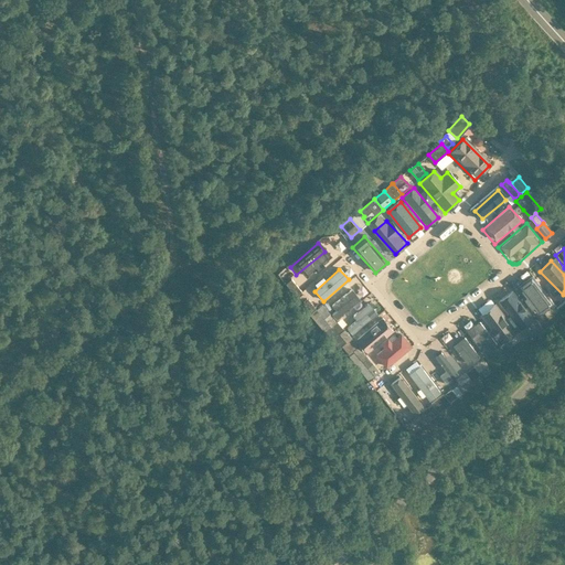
[(291,278),(286,284),(296,296),(301,291),(291,278)]
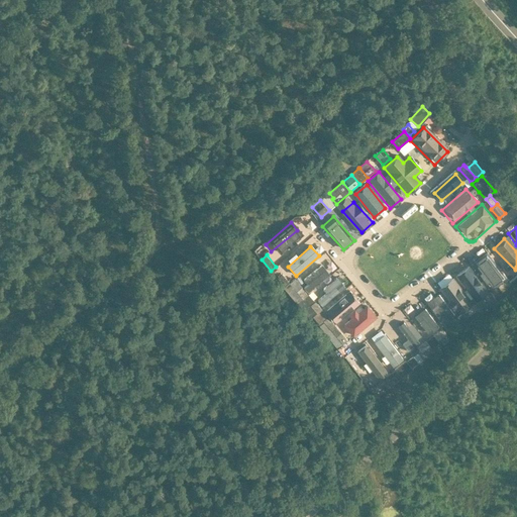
[(502,277),(487,257),(478,265),(493,284),(502,277)]
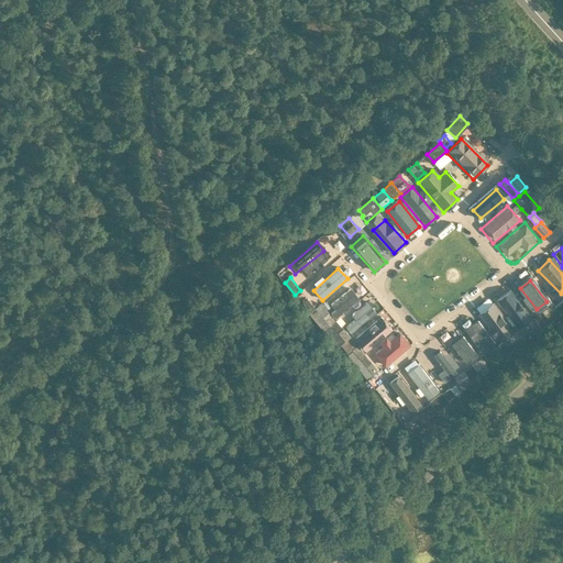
[(518,323),(531,312),(510,287),(497,299),(518,323)]
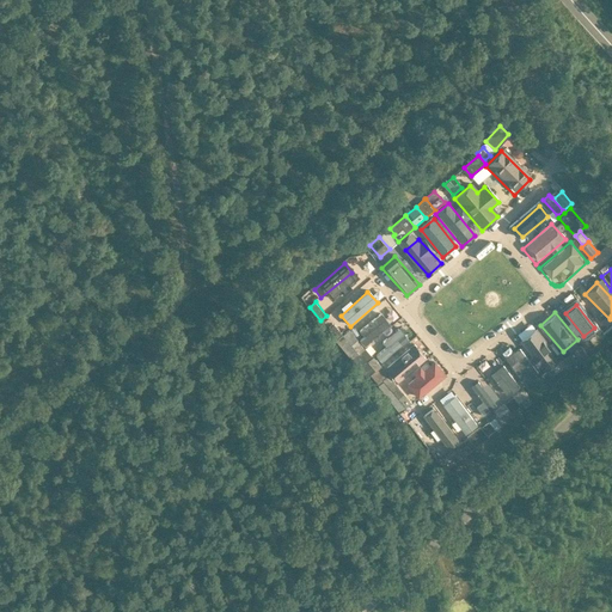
[(368,346),(390,326),(379,316),(357,335),(368,346)]
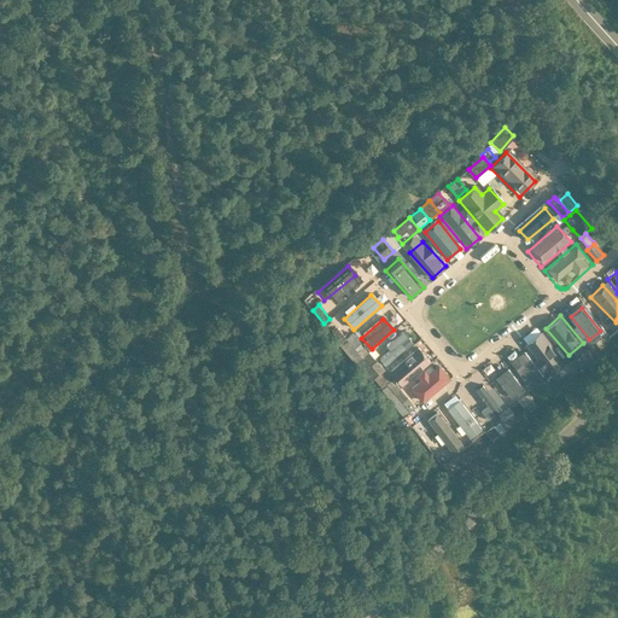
[(337,327),(331,332),(339,342),(345,337),(337,327)]
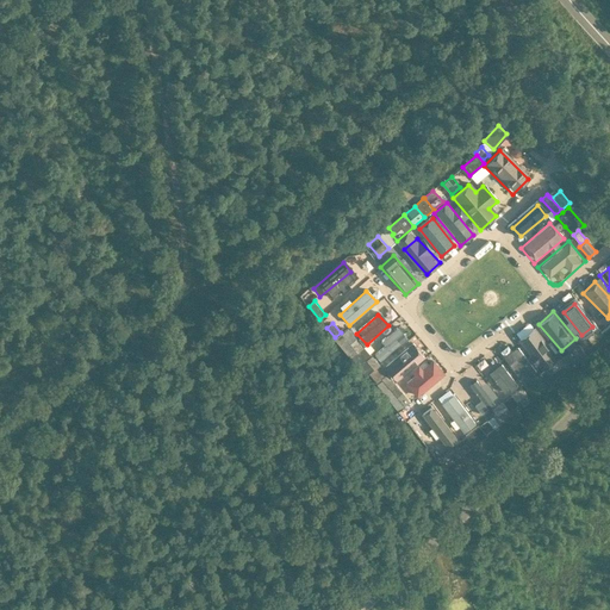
[(404,340),(393,329),(372,349),(383,360),(404,340)]
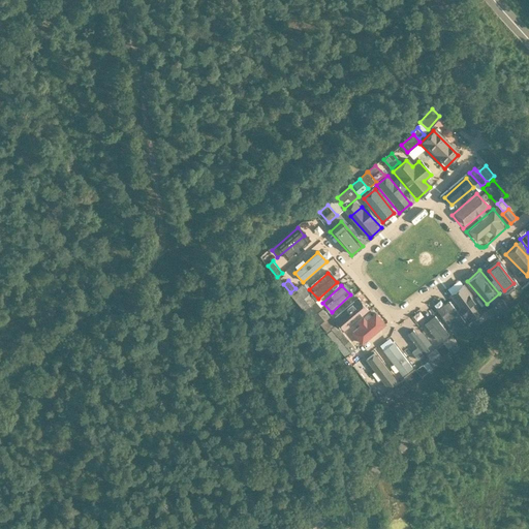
[(469,319),(479,310),(458,285),(448,293),(469,319)]
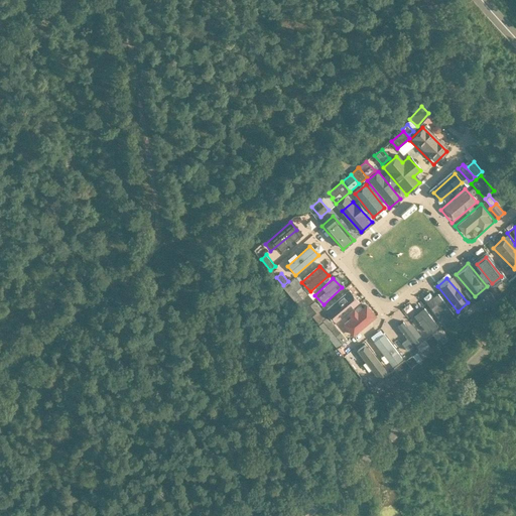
[(501,289),(509,283),(505,278),(497,285),(501,289)]
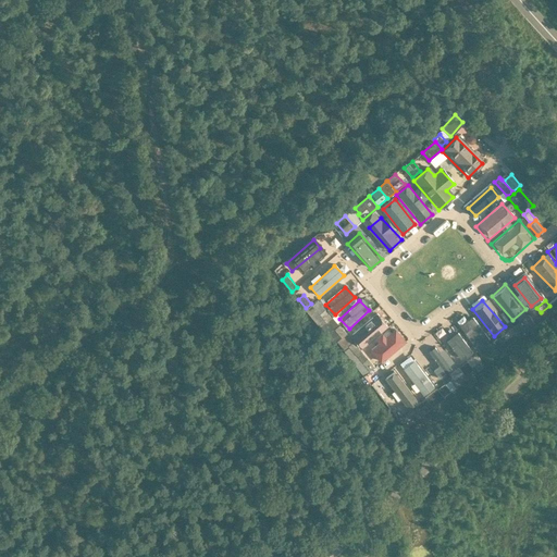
[(319,313),(325,322),(327,321),(331,318),(324,309),(319,313)]
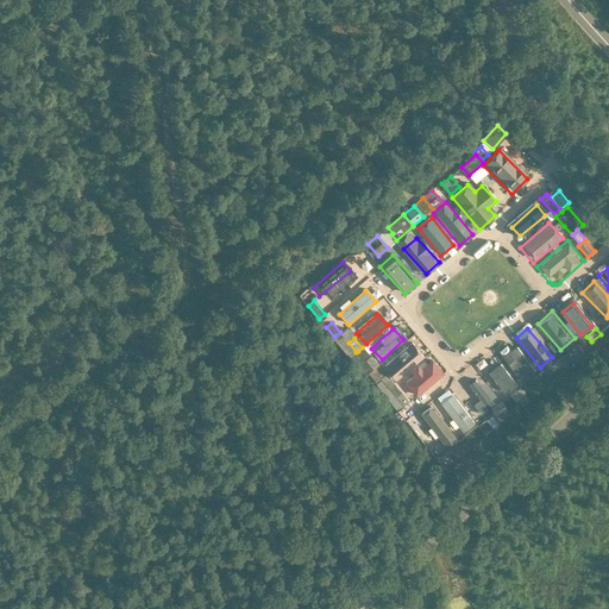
[(572,357),(582,349),(577,344),(567,351),(572,357)]
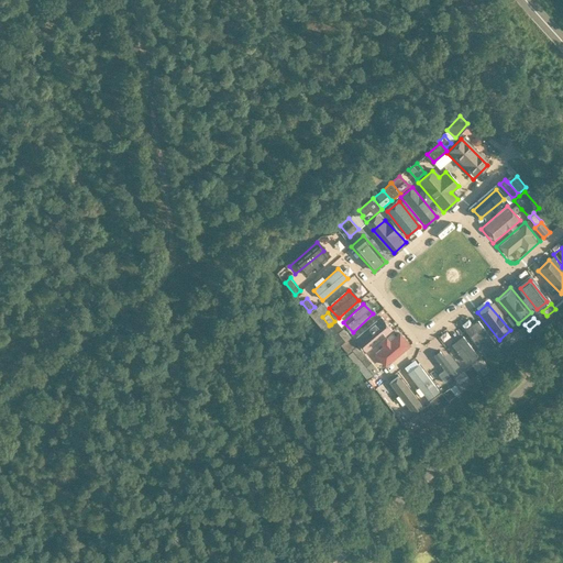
[(341,329),(334,321),(331,324),(338,332),(345,341),(350,337),(343,328),(341,329)]
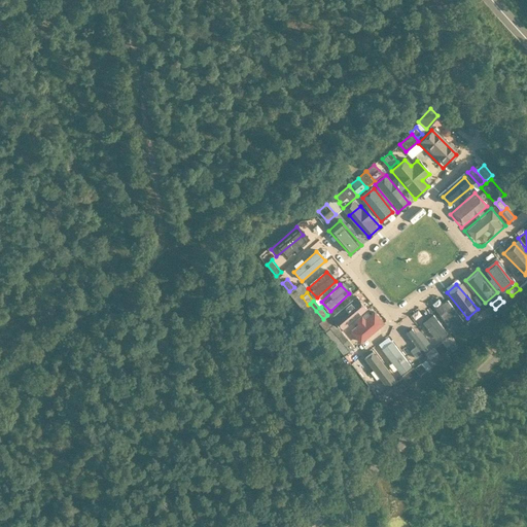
[(336,319),(345,329),(364,310),(354,301),(336,319)]
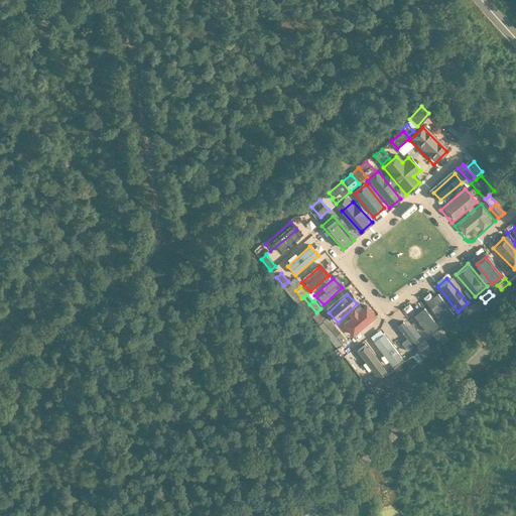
[(453,314),(437,295),(429,301),(444,320),(453,314)]
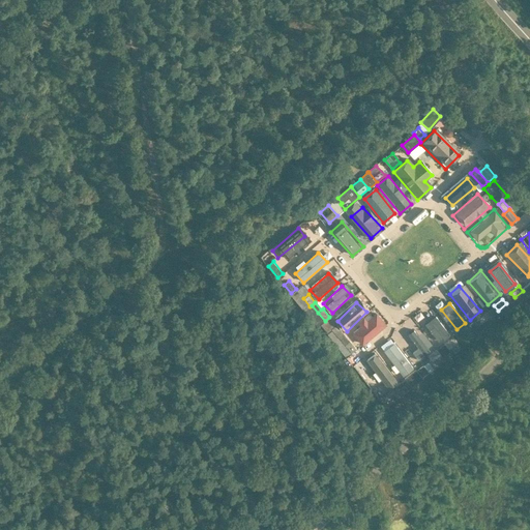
[(375,310),(350,333),(361,346),(386,322),(375,310)]
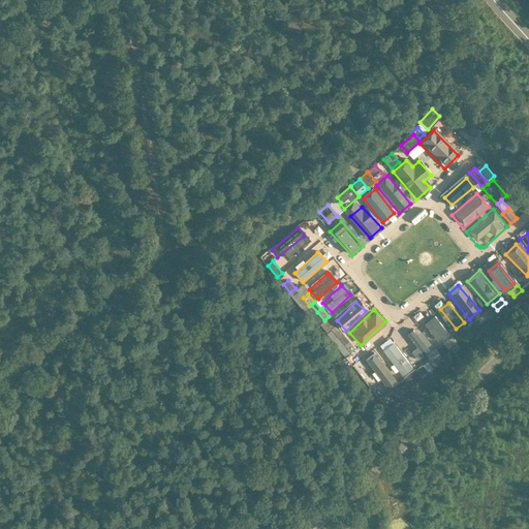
[(492,320),(491,318),(485,311),(476,317),(469,323),(472,329),(476,333),(492,320)]
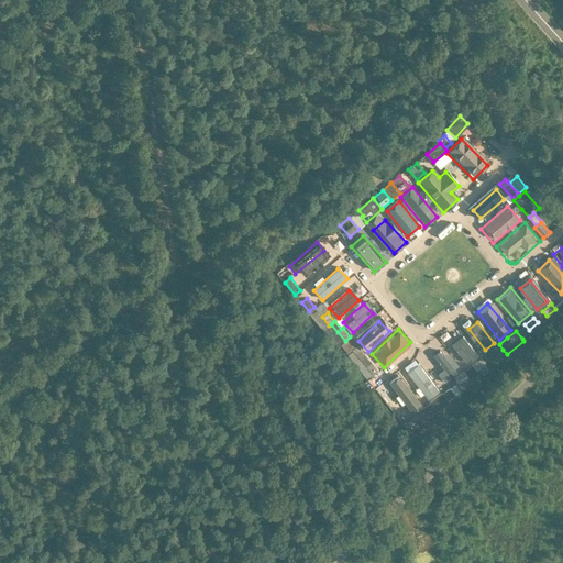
[(364,353),(350,337),(345,341),(359,357),(364,353)]
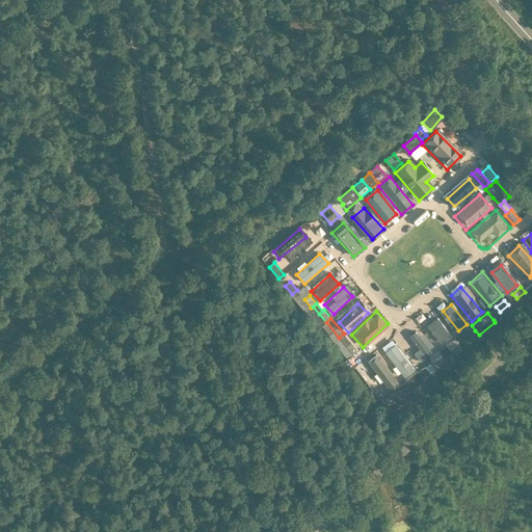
[(441,341),(448,335),(434,319),(428,325),(441,341)]
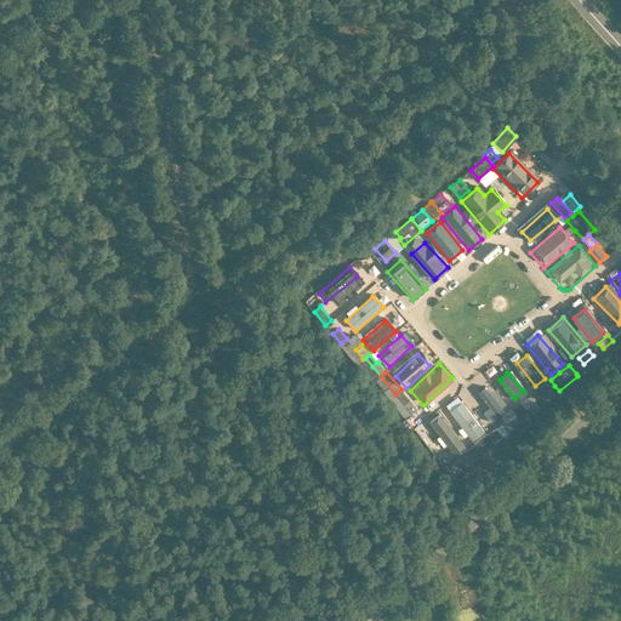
[(545,393),(554,386),(551,380),(540,387),(545,393)]
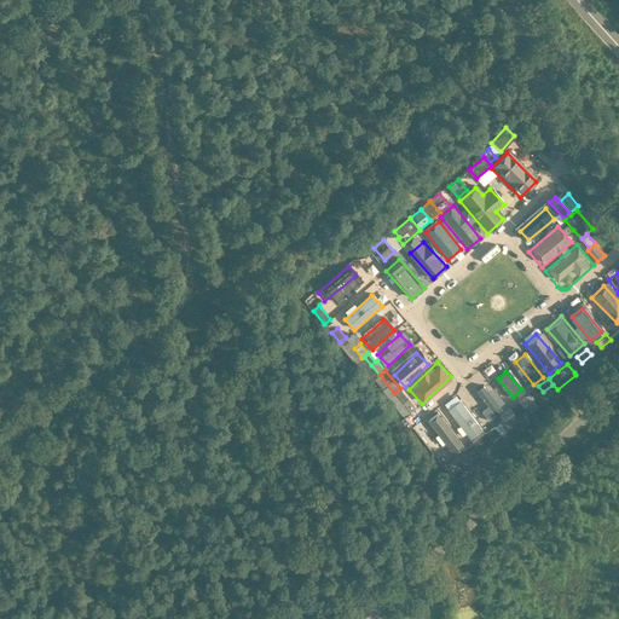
[(475,391),(495,411),(503,403),(485,383),(475,391)]
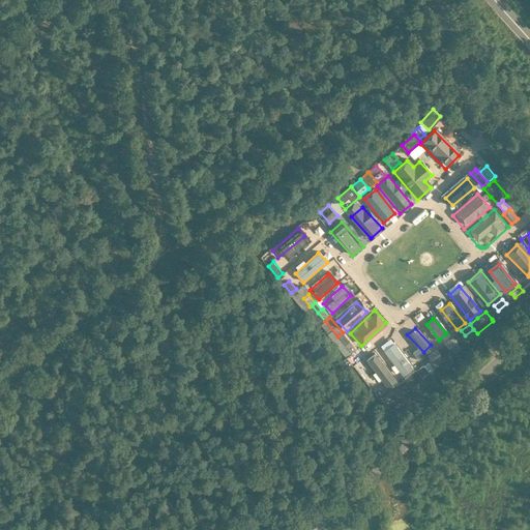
[(356,349),(343,332),(337,336),(351,352),(356,349)]
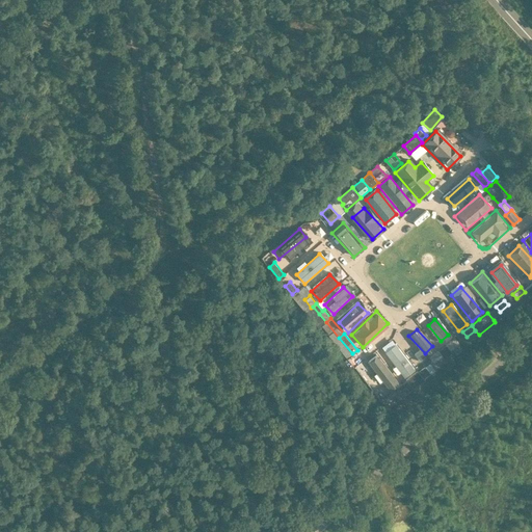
[(446,344),(450,349),(452,348),(455,352),(461,348),(458,343),(454,338),(446,344)]
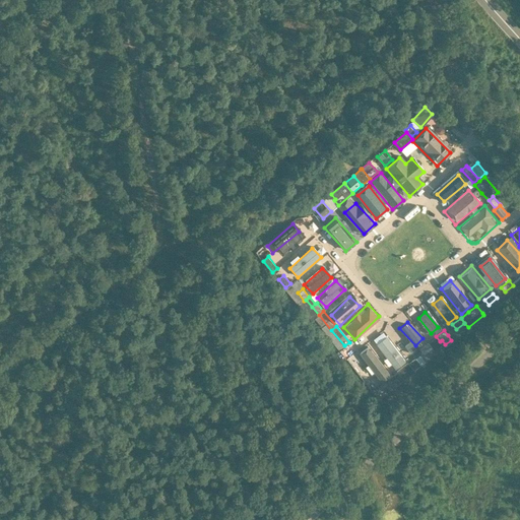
[(404,361),(386,336),(376,344),(394,369),(404,361)]
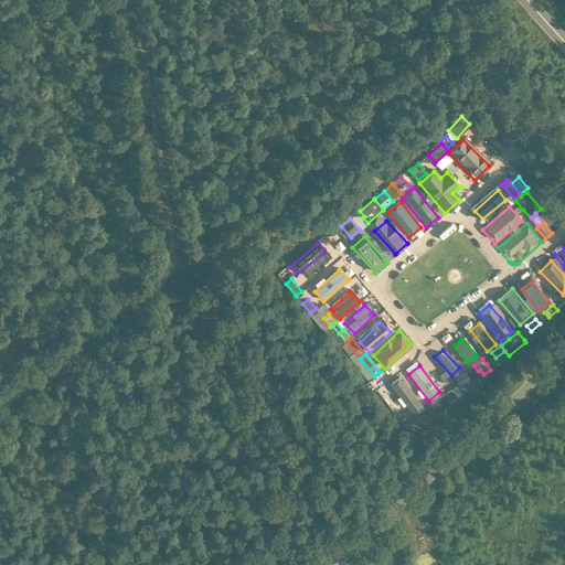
[(459,383),(457,385),(461,393),(475,384),(466,372),(456,379),(459,383)]
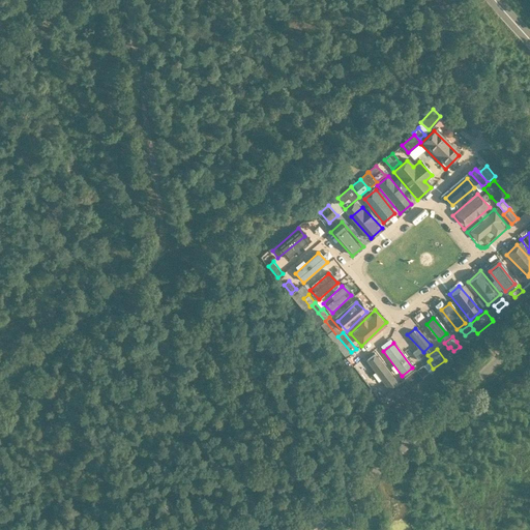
[(387,388),(396,381),(374,351),(363,358),(387,388)]
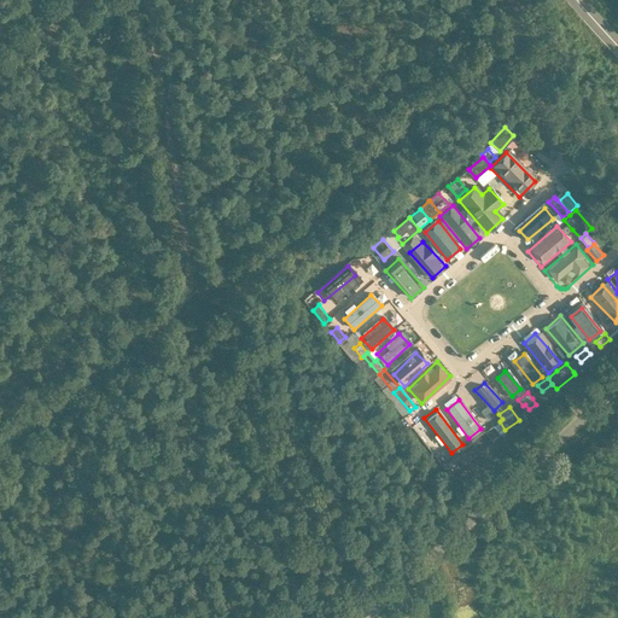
[(472,441),(466,445),(474,456),(481,452),(494,442),(485,431),(472,441)]
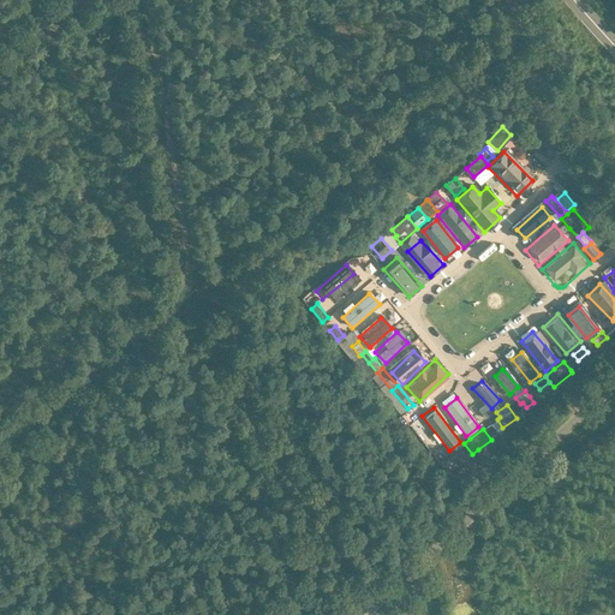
[(459,451),(441,464),(448,472),(472,454),(464,443),(458,448),(459,451)]
